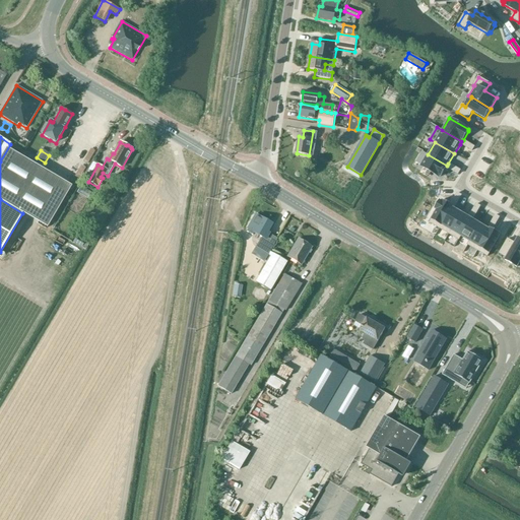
[(428,154),(420,167),(439,178),(440,177),(441,178),(446,168),(447,168),(446,167),(447,166),(428,154)]
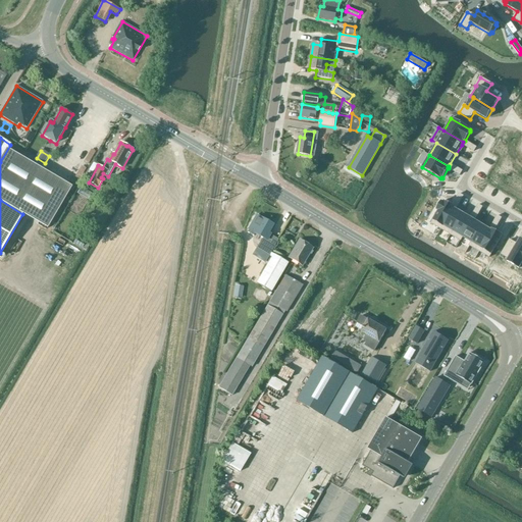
[(42,177),(46,167),(40,165),(36,174),(42,177)]
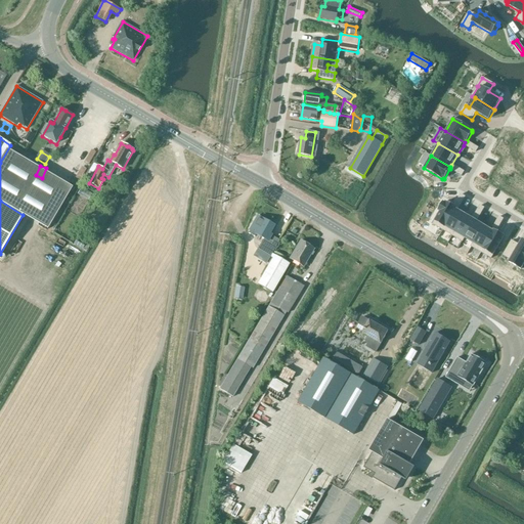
[(440,213),(433,225),(443,230),(455,210),(456,209),(453,208),(445,203),(445,204),(443,203),(438,212),(440,213)]
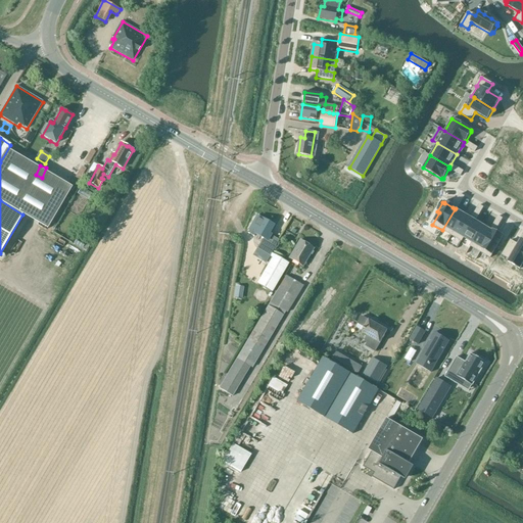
[(455,209),(442,230),(453,236),(465,216),(457,210),(455,209)]
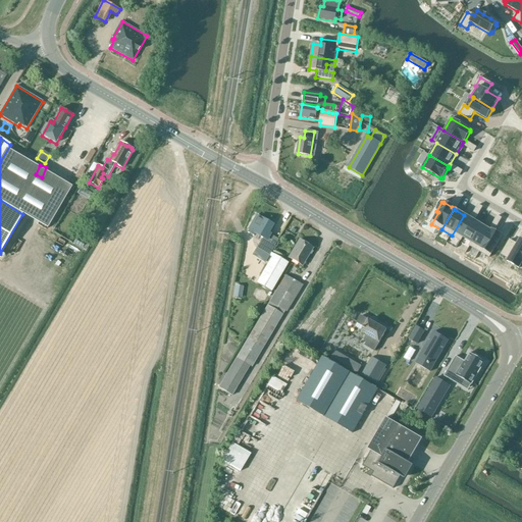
[(464,215),(452,236),(461,242),(463,238),(462,238),(472,220),(470,218),(464,215)]
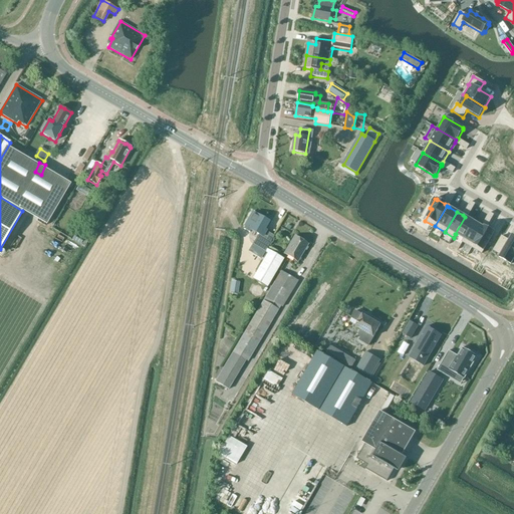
[(245,227),(244,229),(249,233),(251,231),(259,235),(253,245),(251,249),(259,254),(262,250),(264,251),(265,252),(264,252),(267,254),(252,280),(267,288),(284,259),(267,249),(268,248),(275,236),(267,232),(268,231),(265,229),(269,222),(253,213),(245,227)]
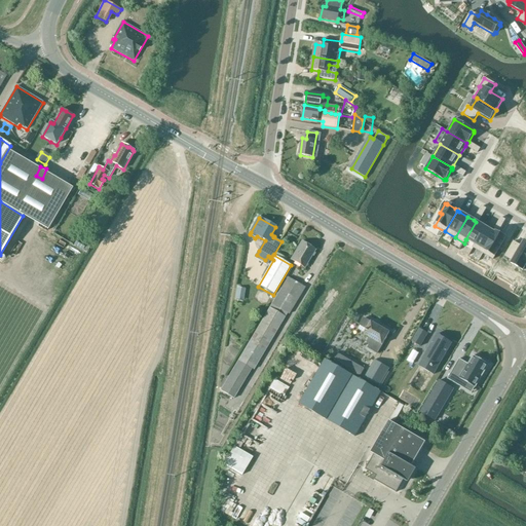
[(476,222),(465,239),(466,239),(475,245),(486,227),(478,223),(476,222)]
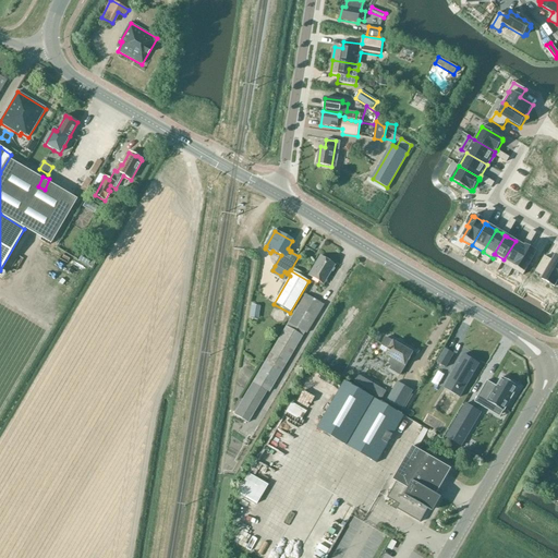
[(504,259),(501,263),(512,269),(525,246),(523,245),(516,241),(504,259)]
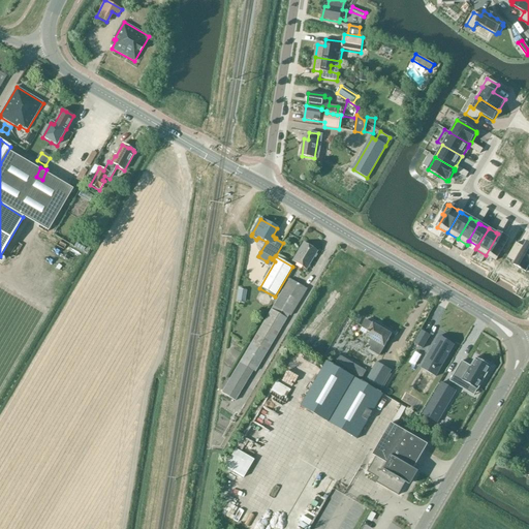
[(498,234),(486,255),(496,261),(508,239),(500,235),(498,232),(498,234)]
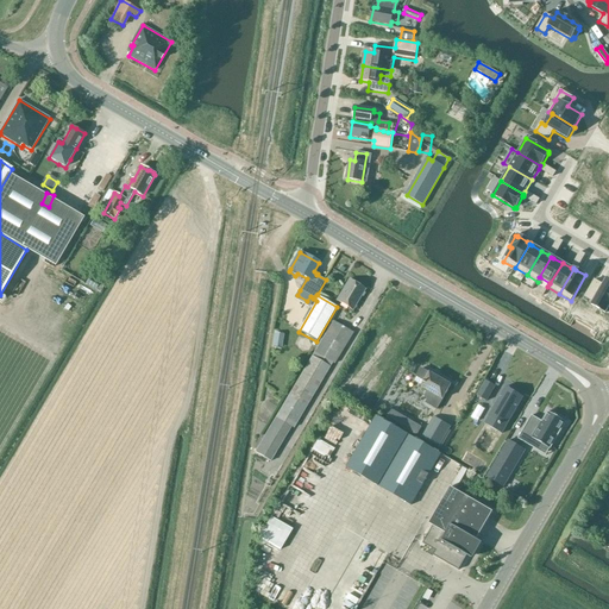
[(89,278),(86,284),(98,292),(99,293),(102,287),(101,286),(89,278)]
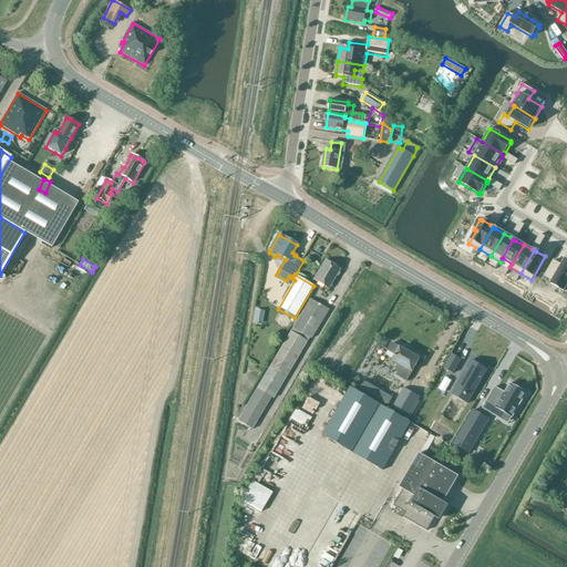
[(66,270),(70,265),(62,260),(59,266),(66,270)]
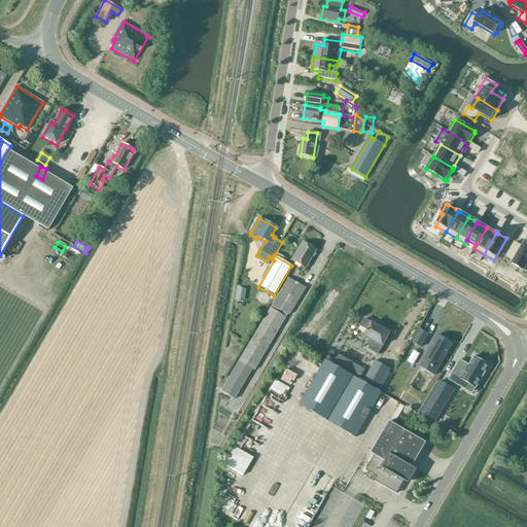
[(515,243),(505,257),(514,261),(512,265),(524,272),(526,266),(526,242),(525,242),(522,247),(515,243)]
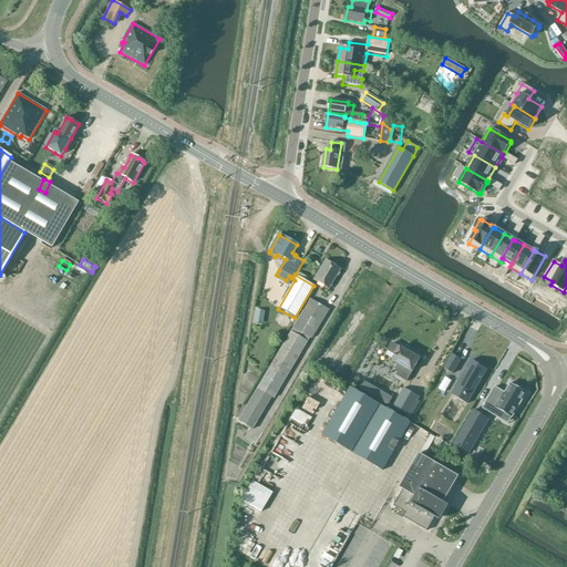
[(313,281),(328,289),(340,269),(326,261),(313,281)]
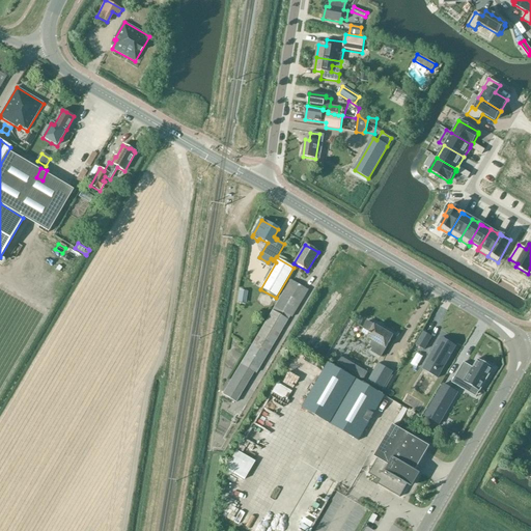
[(292,317),(308,290),(290,280),(222,395),(236,403),(254,372),(256,374),(290,316),(292,317)]
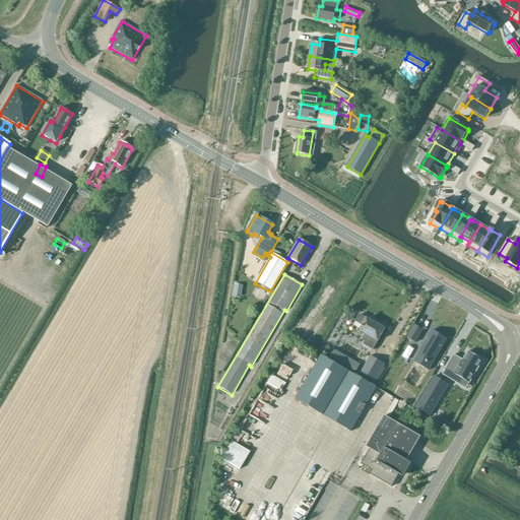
[(364,343),(374,349),(385,328),(360,314),(355,321),(362,324),(359,329),(365,333),(363,337),(366,339),(364,343)]
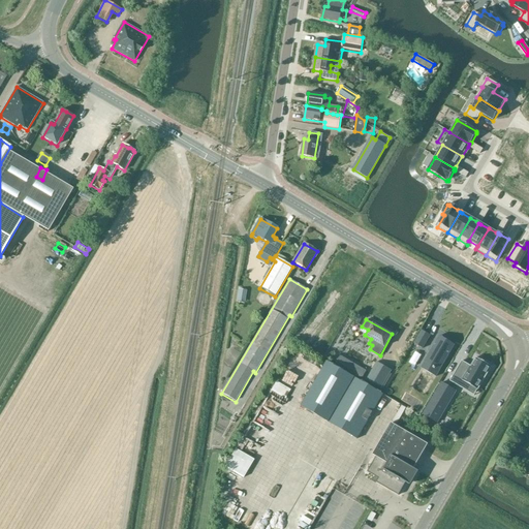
[(423,331),(414,344),(423,349),(430,336),(423,331)]
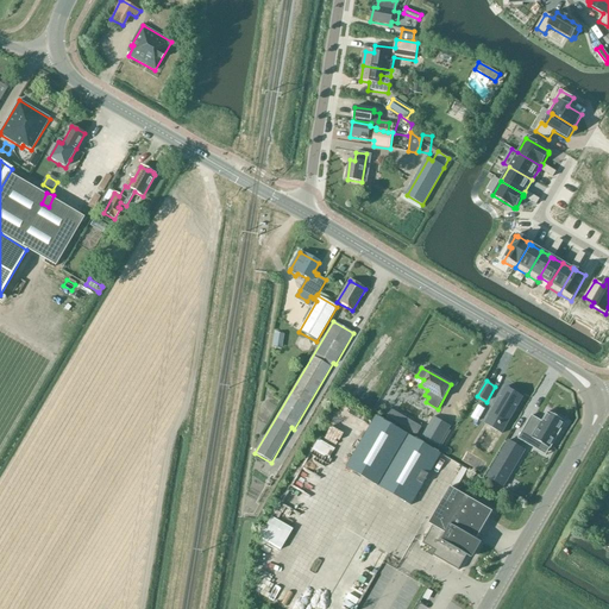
[(490,418),(504,426),(504,428),(506,428),(523,397),(506,387),(488,419),(489,419),(490,418)]
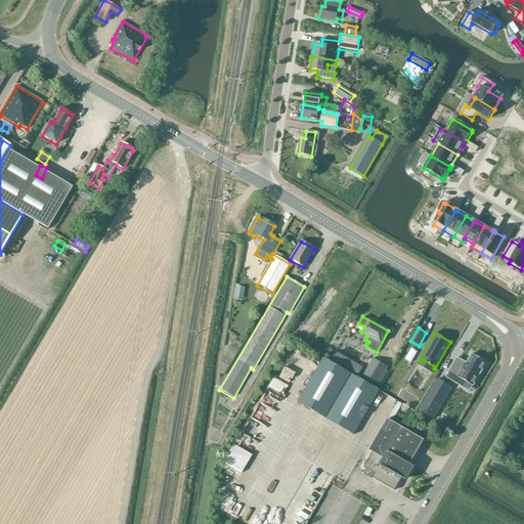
[(418,352),(411,348),(405,359),(410,362),(418,352)]
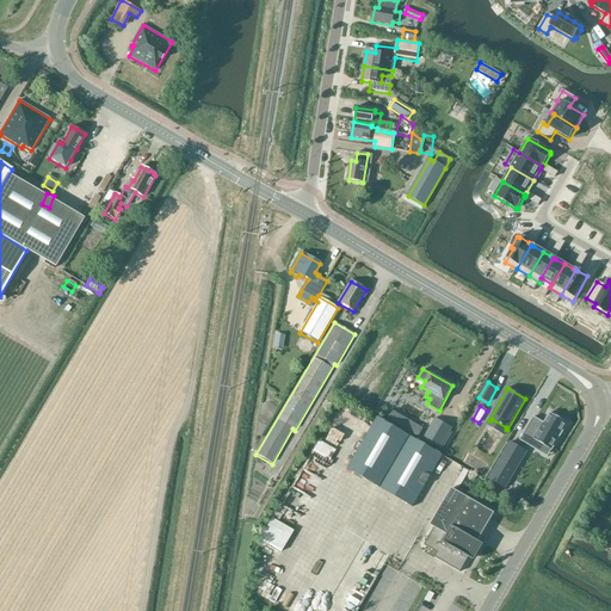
[(392,412),(388,419),(418,437),(423,430),(392,412)]
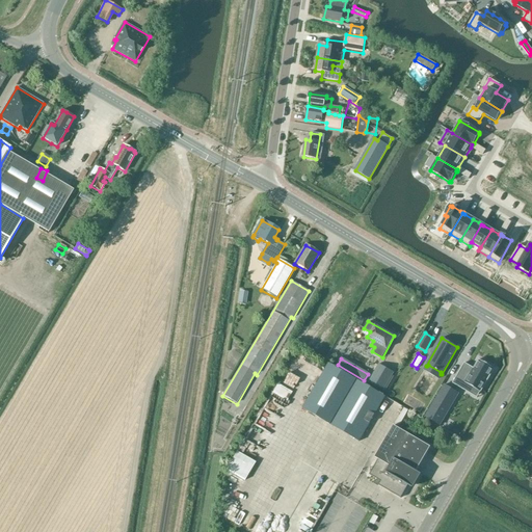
[(453,383),(477,398),(495,369),(479,360),(474,369),(464,364),(453,383)]
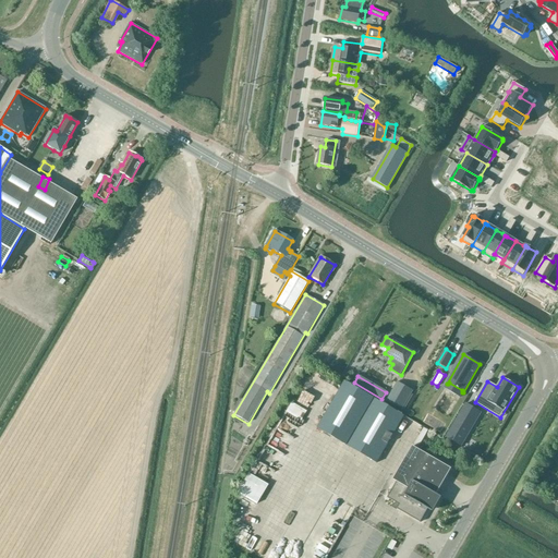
[(377,463),(404,416),(344,381),(317,429),(377,463)]
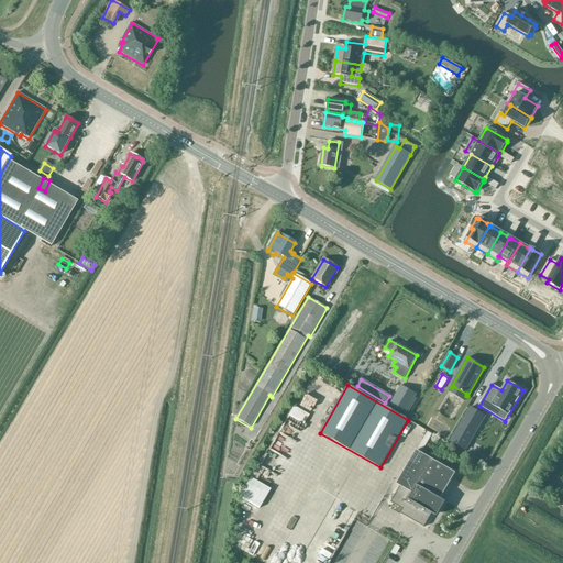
[(406,415),(417,395),(400,386),(389,405),(406,415)]
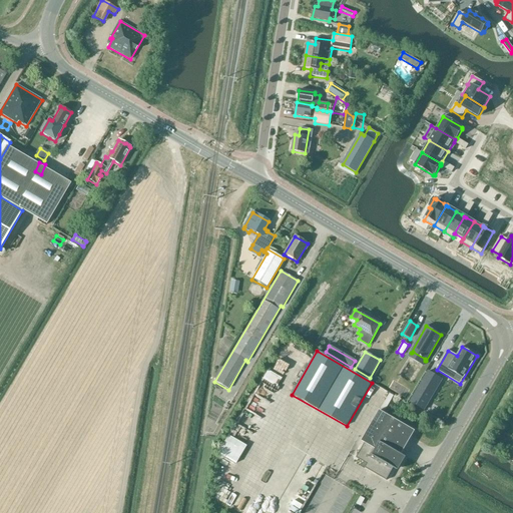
[(272,378),(284,386),(289,377),(277,370),(272,378)]
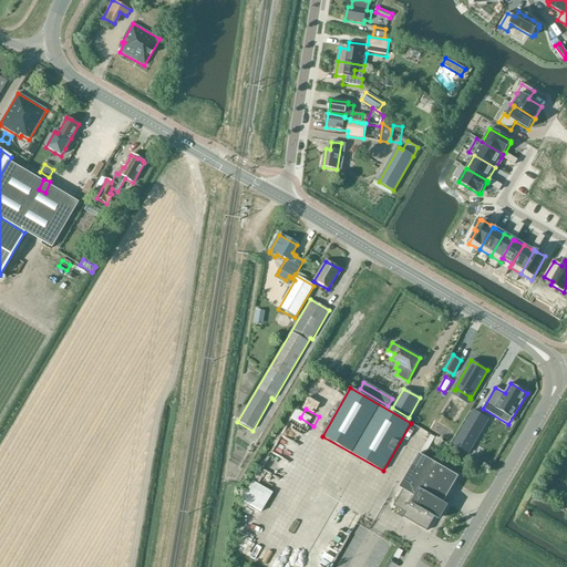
[(474,411),(453,445),(468,454),(488,420),(474,411)]
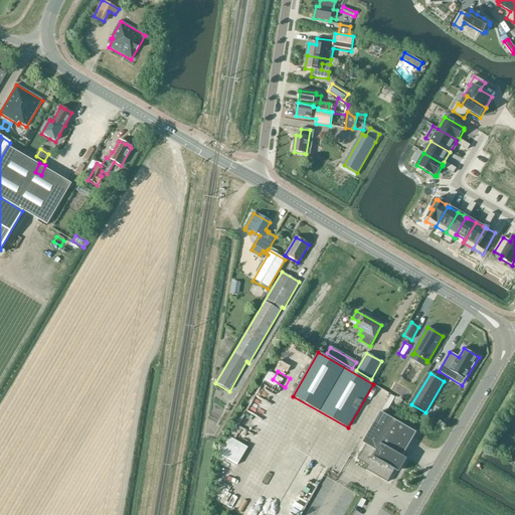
[(396,393),(390,408),(395,410),(401,395),(396,393)]
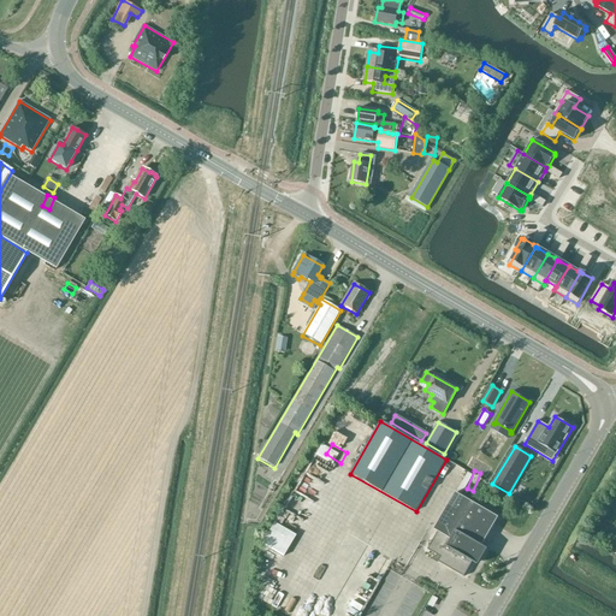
[(499,517),(466,498),(456,493),(434,531),(438,532),(481,557),(486,549),(483,546),(499,517)]
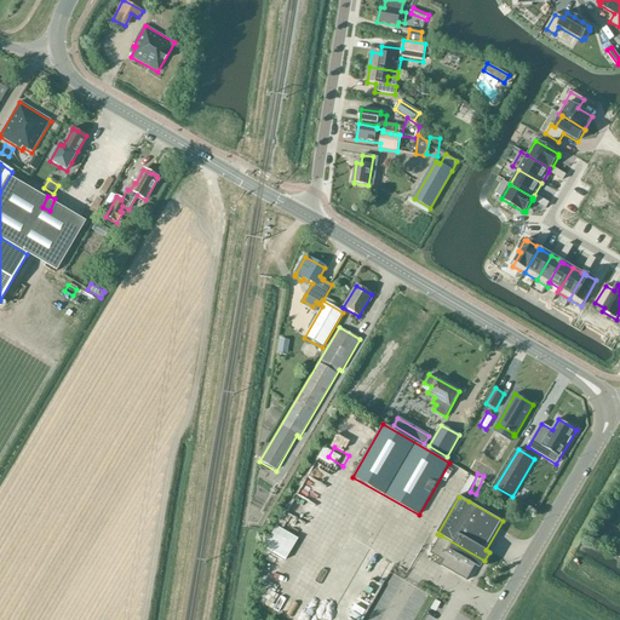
[(298,540),(277,528),(265,549),(286,561),(298,540)]
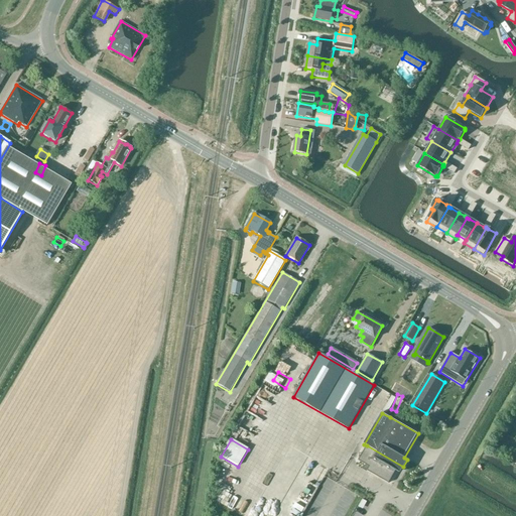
[(504,439),(500,445),(507,449),(511,443),(505,439),(504,439)]
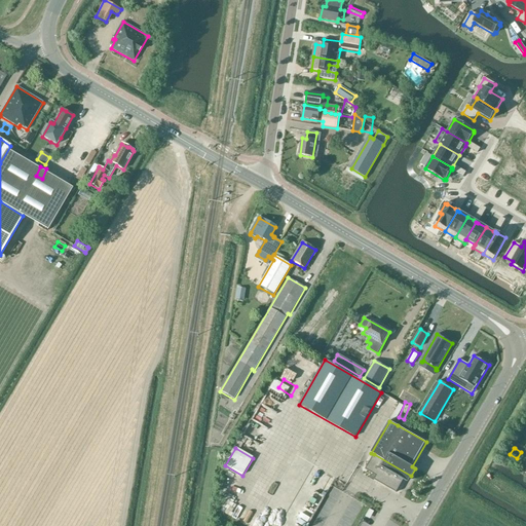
[(407,482),(411,476),(374,454),(366,470),(377,476),(374,480),(397,493),(404,480),(407,482)]
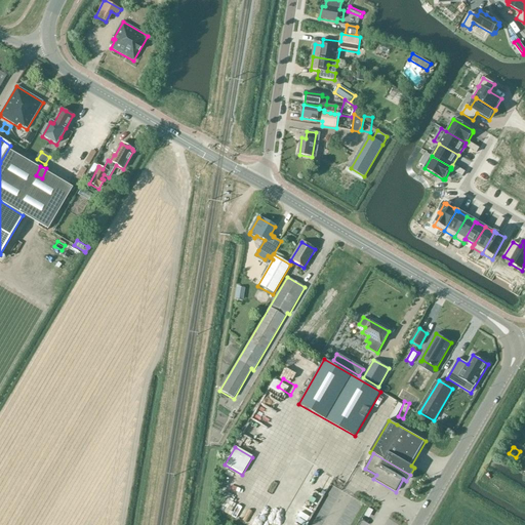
[(372,515),(378,518),(381,511),(375,508),(372,515)]
